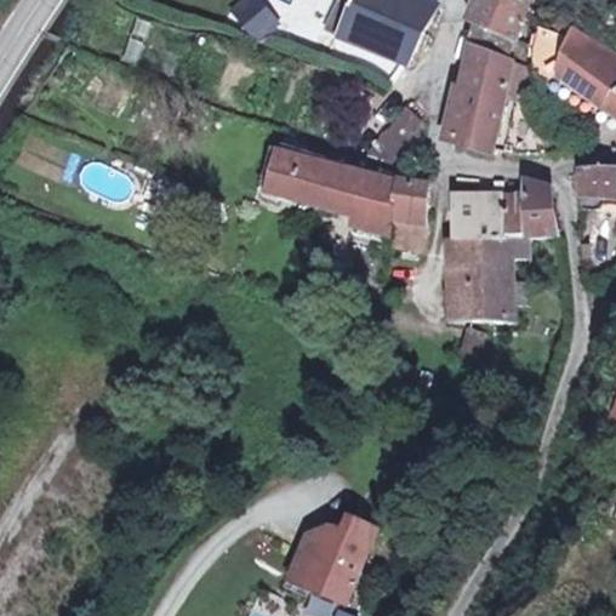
[(240,0),(231,9),(254,36),(273,21),(255,0),(240,0)]
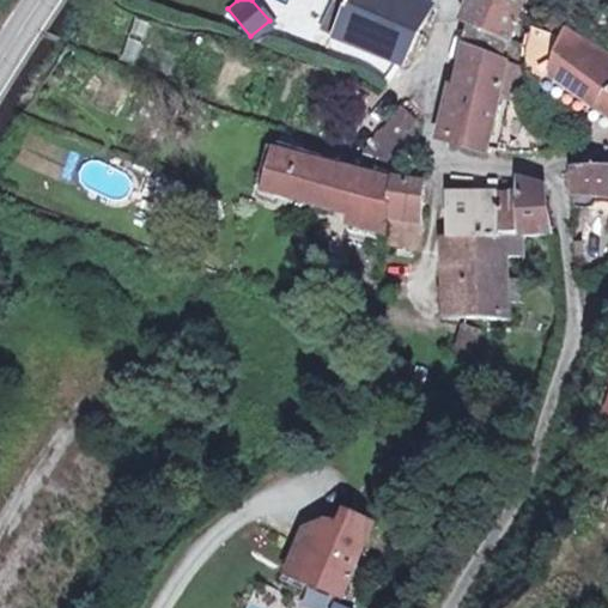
[(356,0),(336,41),(401,64),(432,8),(402,0),(356,0)]
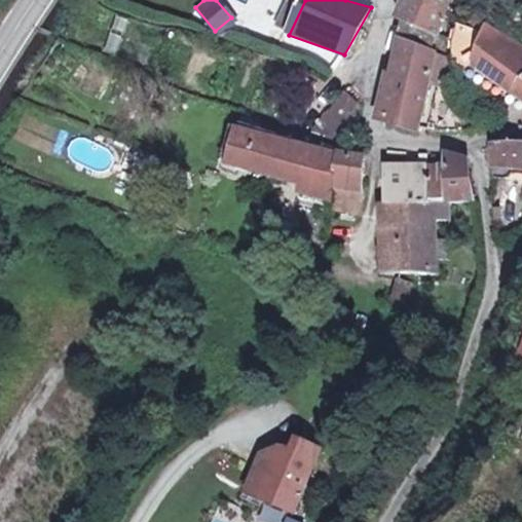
[(443,26),(449,0),(405,0),(400,13),(409,16),(443,26)]
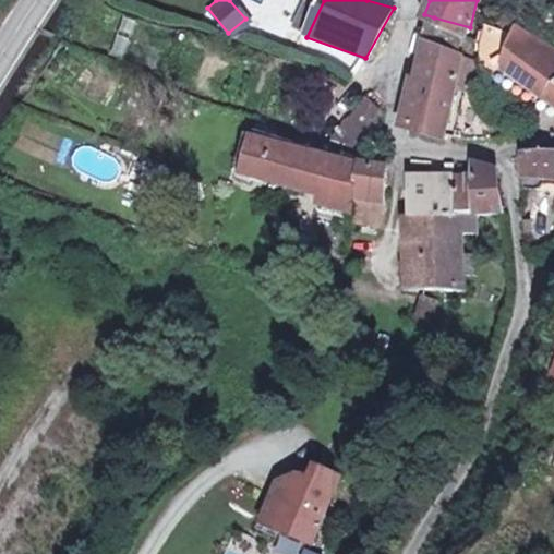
[(470,27),(434,17),(429,41),(464,50),(470,27)]
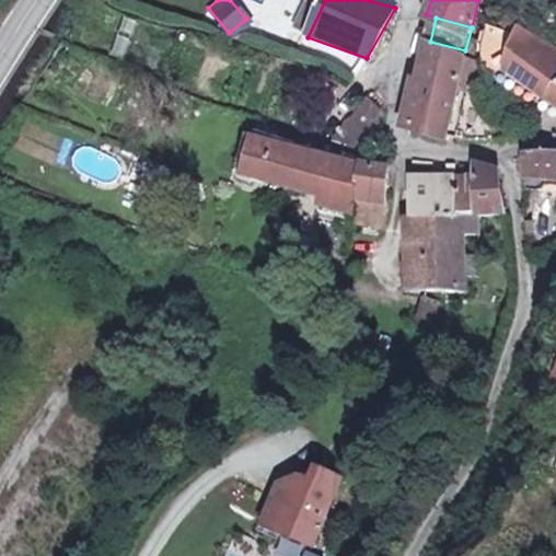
[(555,108),(555,54),(552,50),(516,37),(513,45),(502,79),(555,108)]
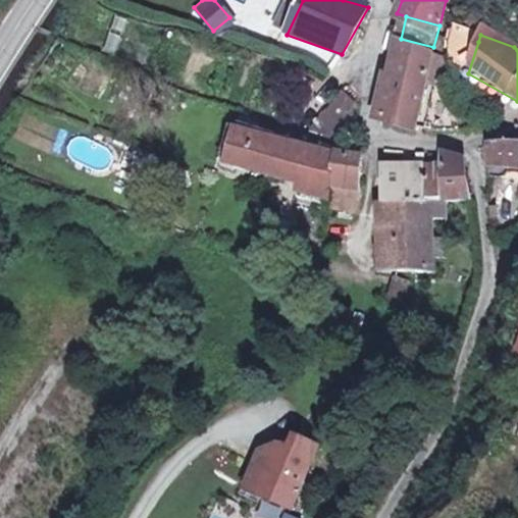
[(455,68),(457,75),(468,73),(478,42),(459,36),(455,68)]
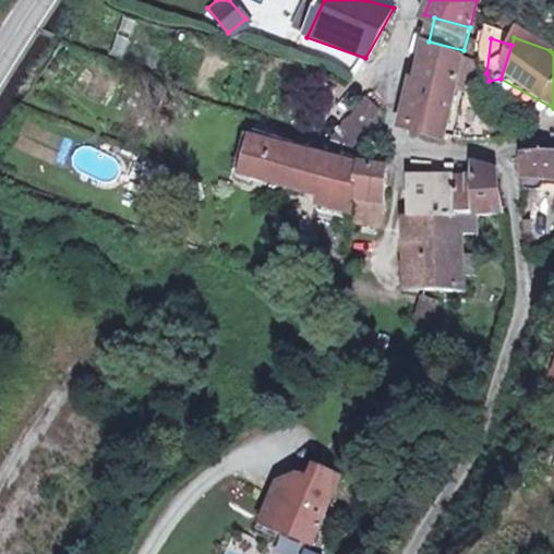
[(407,124),(441,135),(461,59),(464,50),(429,41),(407,124)]
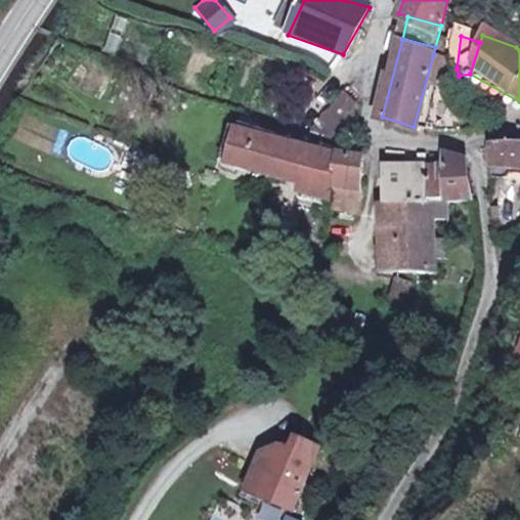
[(355,100),(344,87),(313,129),(349,143),(355,100)]
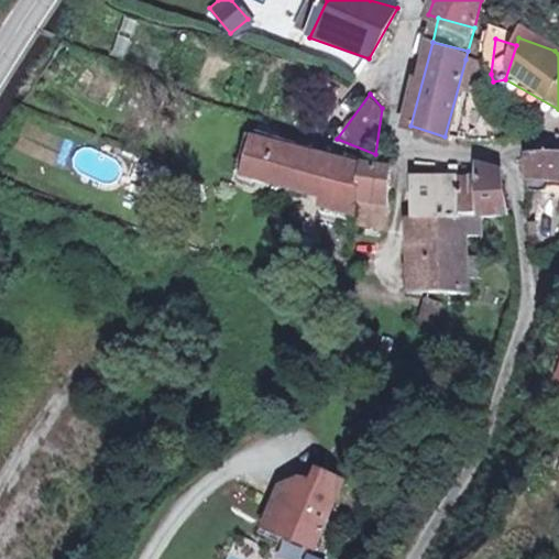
[(303,184),(308,154),(297,153),(297,148),(283,142),(286,129),(260,119),(252,136),(243,173),(303,184)]
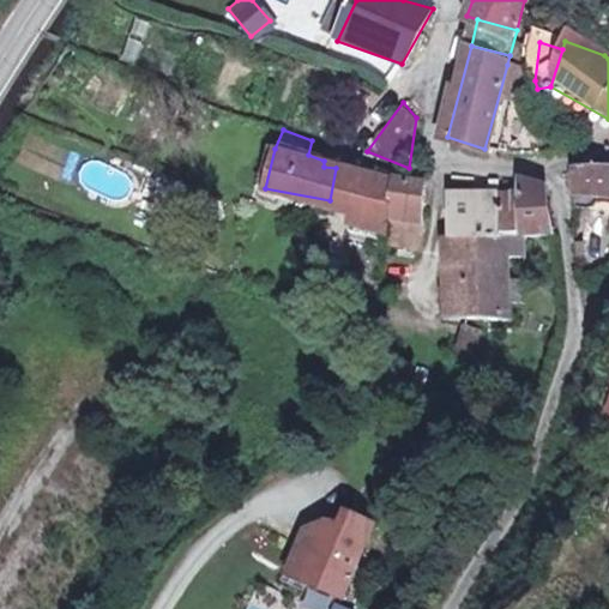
[(608,166),(568,168),(568,192),(576,204),(592,206),(598,194),(608,194),(608,166)]
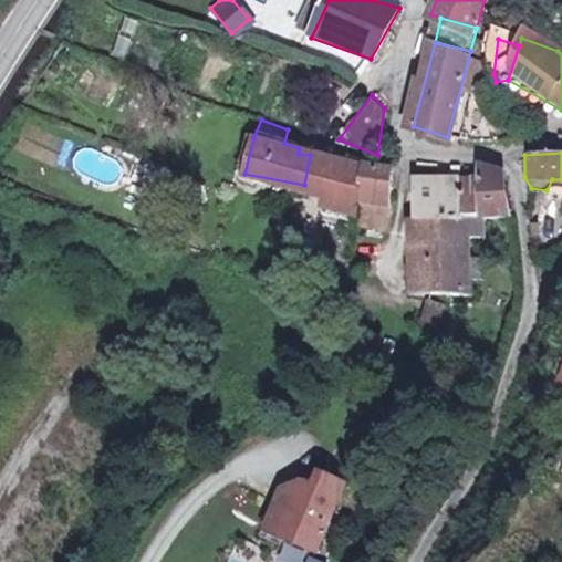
[(304,185),(323,189),(329,158),(310,155),(304,185)]
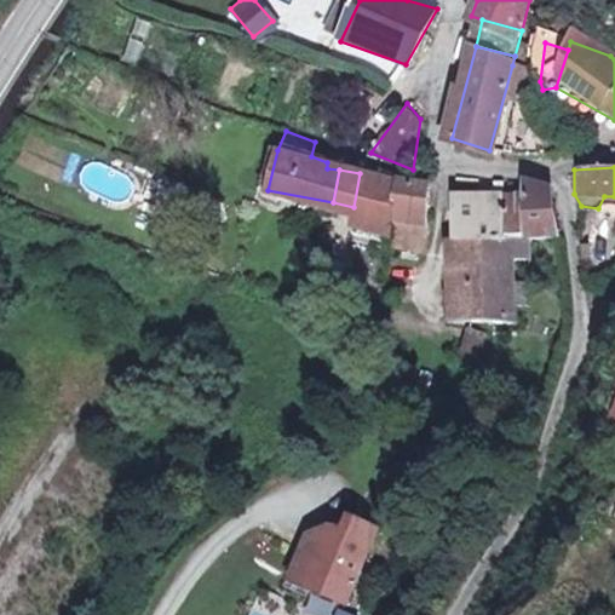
[(478,197),(478,177),(459,172),(450,174),(455,199),(478,197)]
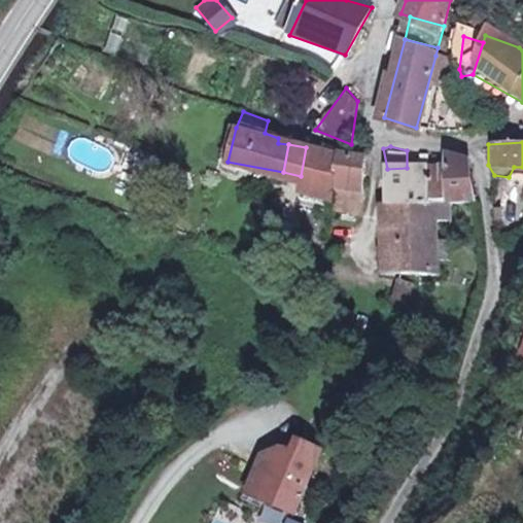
[(298,188),(337,196),(339,154),(306,147),(301,176),(298,188)]
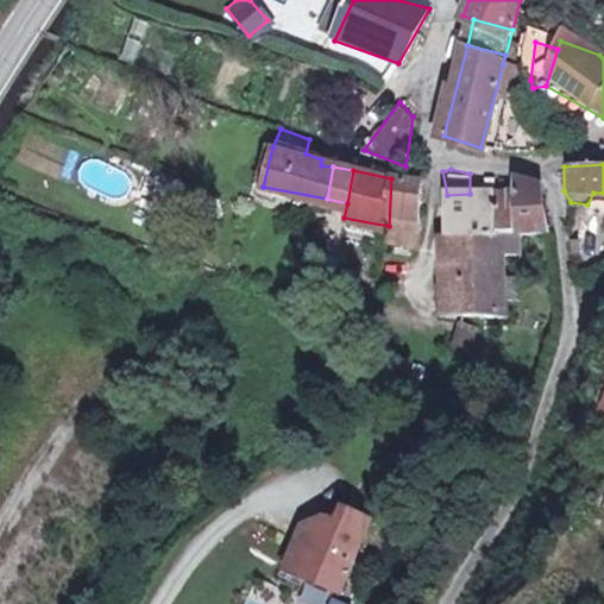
[(414,228),(419,177),(392,171),(391,178),(389,226),(388,243),(413,245),(414,228)]
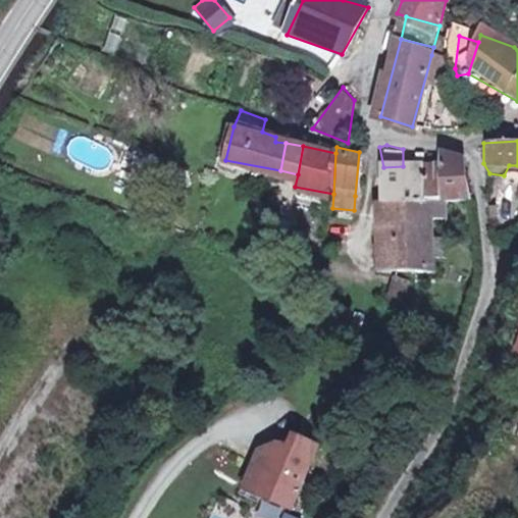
[(431,235),(432,197),(424,197),(402,197),(383,198),(386,267),(431,267),(431,254),(444,253),(442,235),(431,235)]
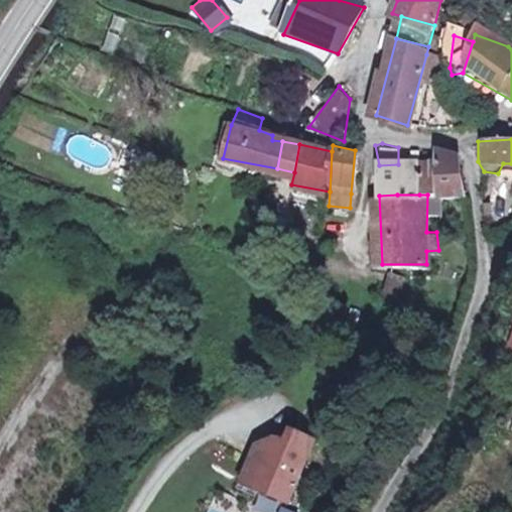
[(252,486),(286,498),(308,433),(286,425),(281,439),(273,442),(269,435),(251,444),(259,462),(252,486)]
